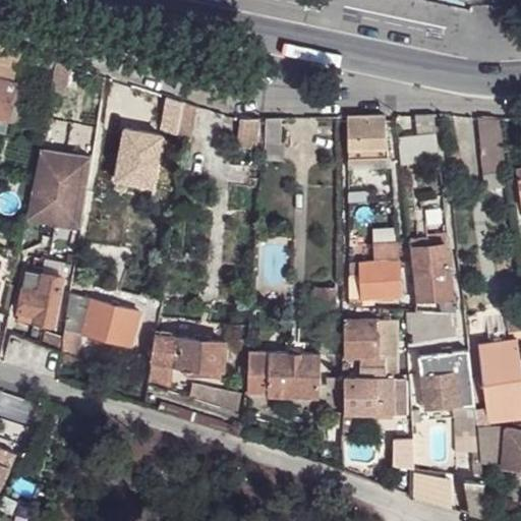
[(0,44),(0,76),(15,80),(23,48),(1,41),(0,44)]
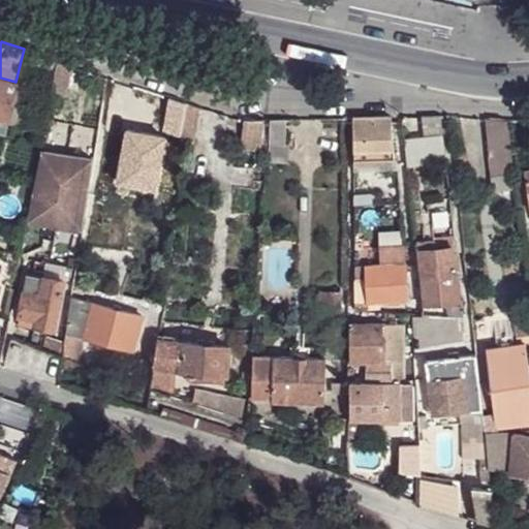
[(40,55),(35,86),(54,91),(55,86),(59,60),(40,55)]
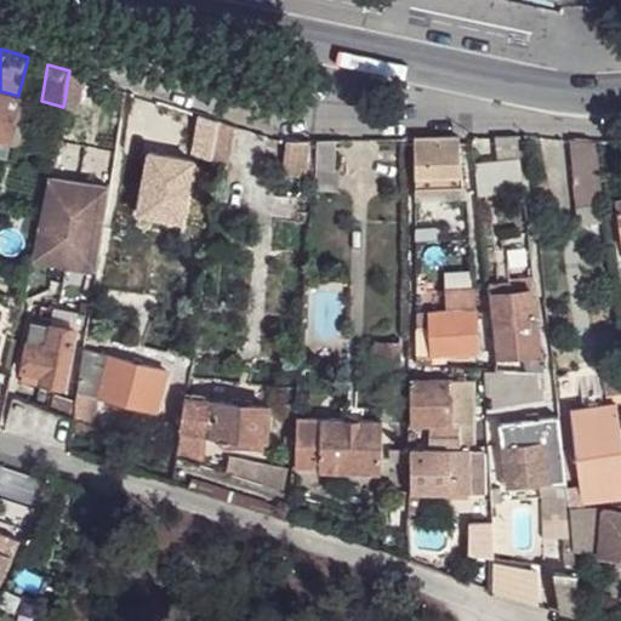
[(87,77),(69,70),(64,101),(83,103),(87,77)]
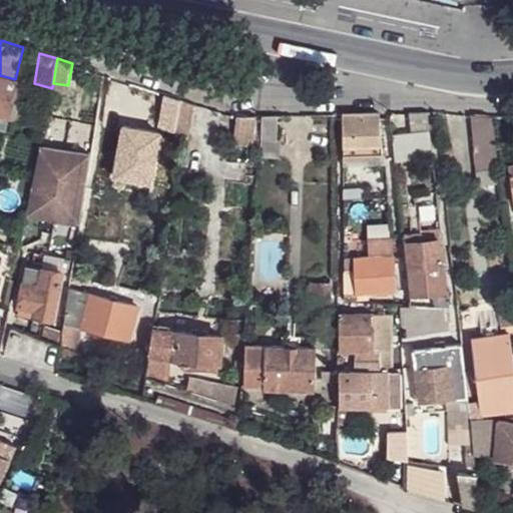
[(0,114),(11,116),(19,81),(15,79),(0,75),(0,114)]
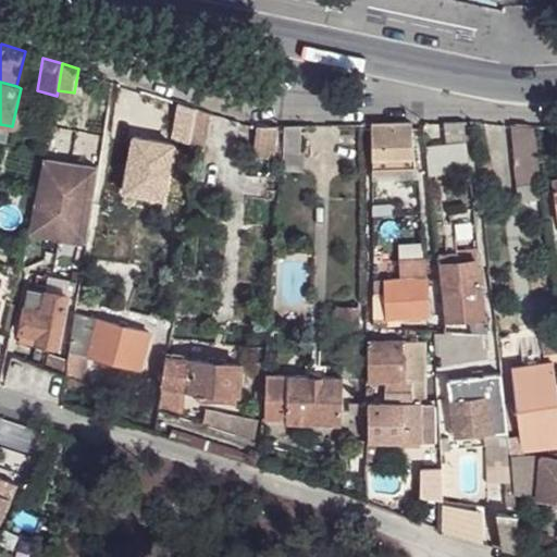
[(12,126),(26,132),(37,90),(21,88),(12,126)]
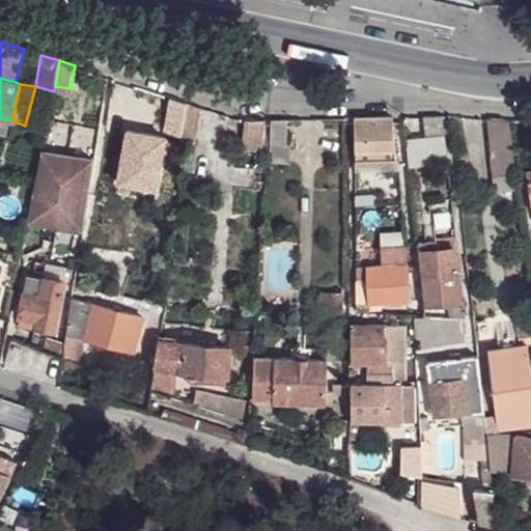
[(166,133),(189,137),(190,132),(194,105),(189,103),(172,98),(166,133)]
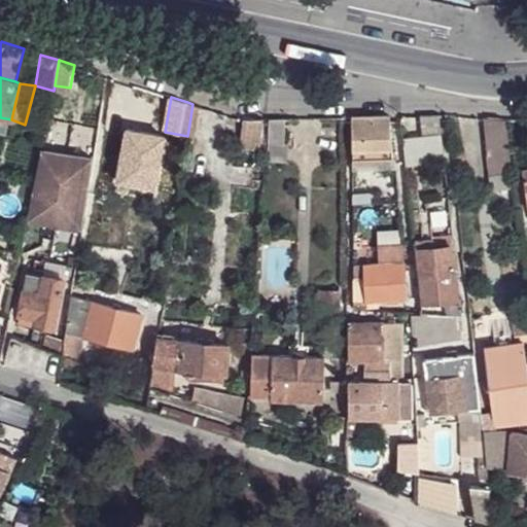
[(194,105),(188,131),(187,136),(187,137),(197,139),(204,107),(194,105)]
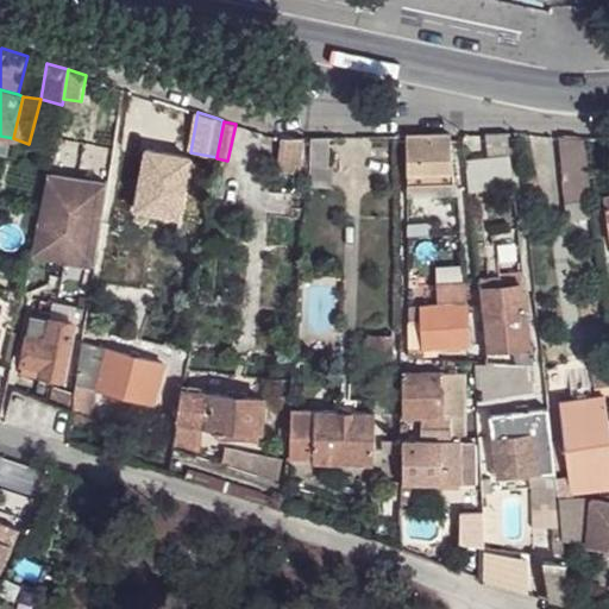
[(408,136),(408,186),(454,184),(451,135),(408,136)]
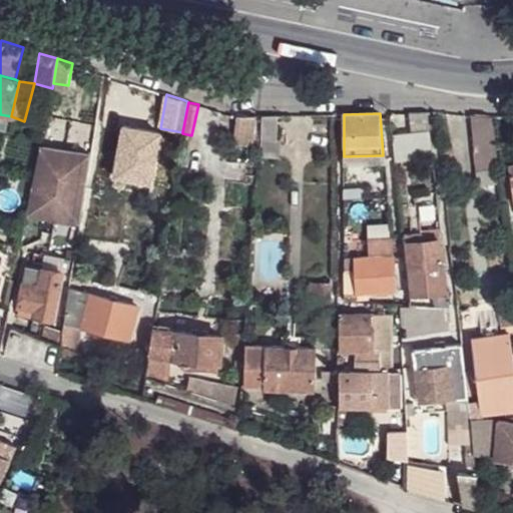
[(0,114),(0,128),(11,131),(13,122),(26,124),(27,123),(24,121),(11,116),(0,114)]
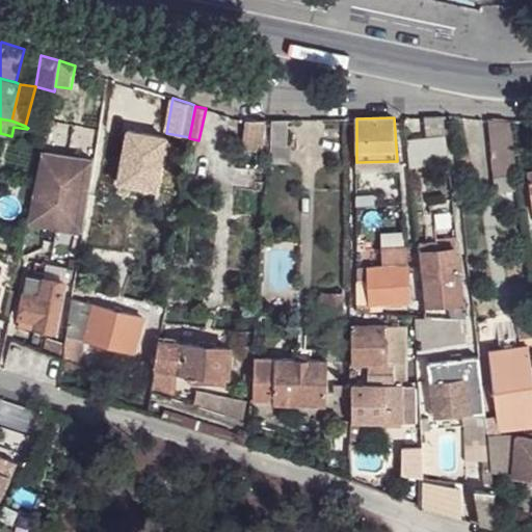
[(415,118),(405,118),(406,131),(416,130),(415,118)]
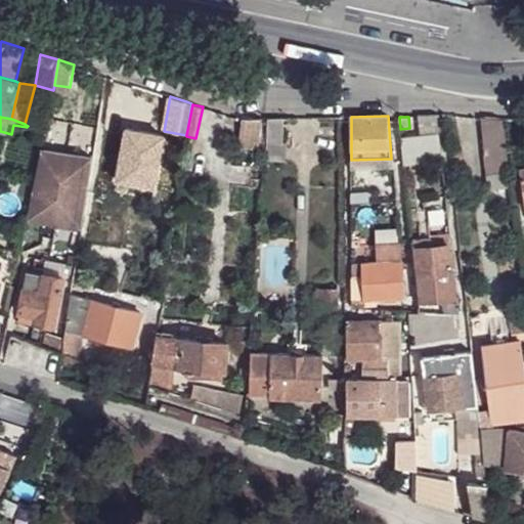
[(239,145),(258,148),(262,118),(243,118),(239,145)]
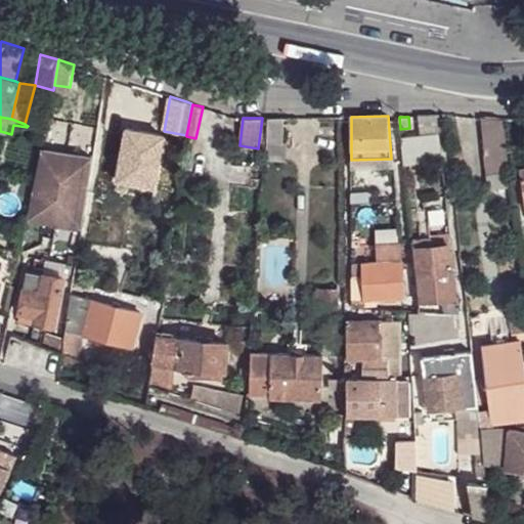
[(267,143),(284,144),(284,142),(286,118),(269,118),(267,143)]
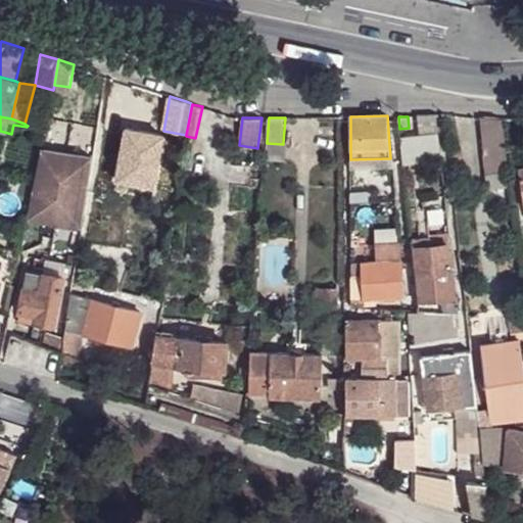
[(482,117),(486,175),(511,172),(507,144),(504,119),(482,117)]
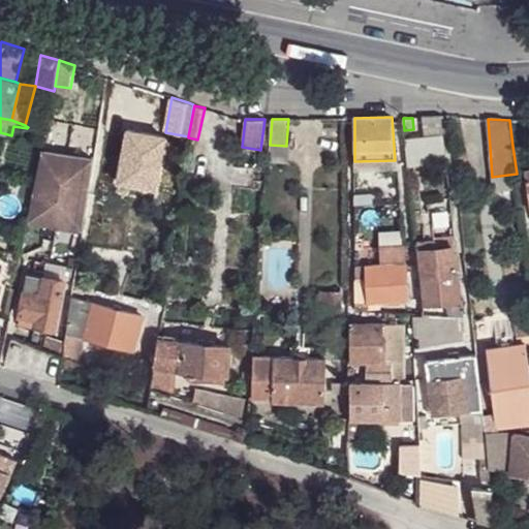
[(444,134),(405,138),(408,168),(447,164),(444,134)]
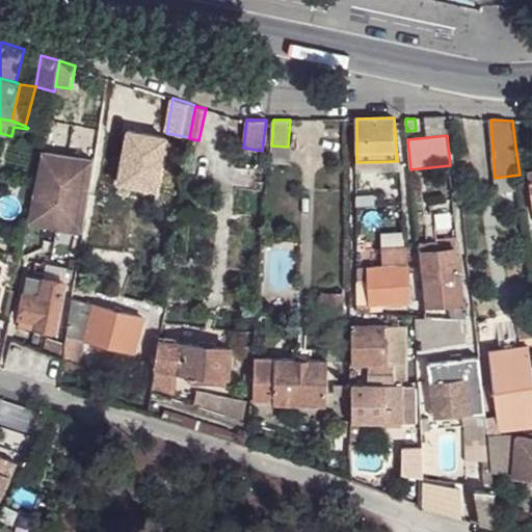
[(288,147),(271,145),(270,163),(291,165),(293,145),(288,144),(288,147)]
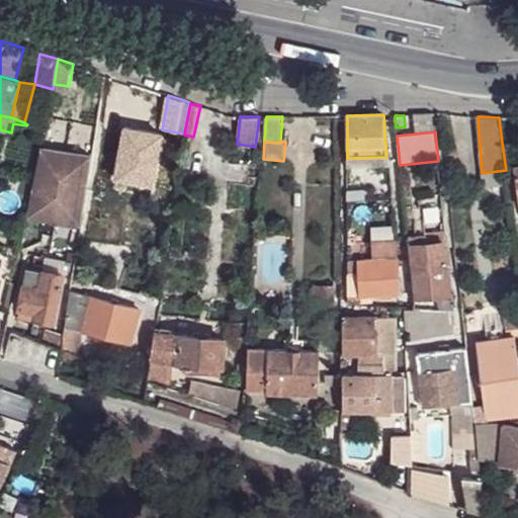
[(92,156),(45,149),(30,219),(82,227),(92,156)]
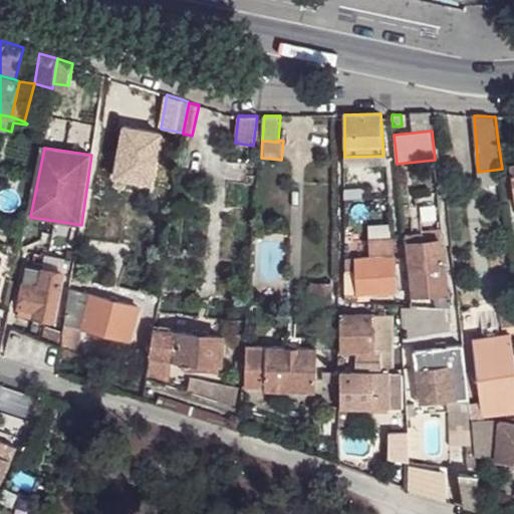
[(344,157),(344,172),(358,172),(357,157),(344,157)]
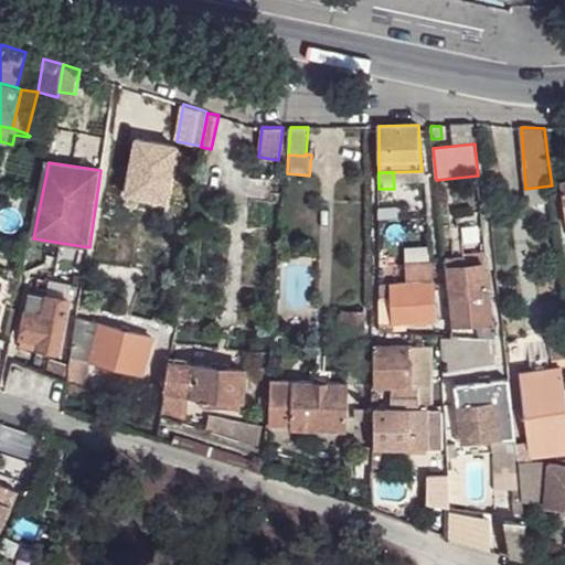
[(552,185),(525,189),(528,206),(548,202),(551,220),(557,219),(552,185)]
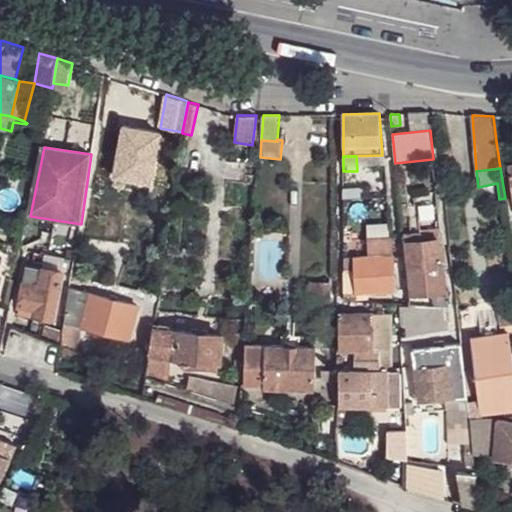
[(343,190),(343,199),(361,198),(361,189),(343,190)]
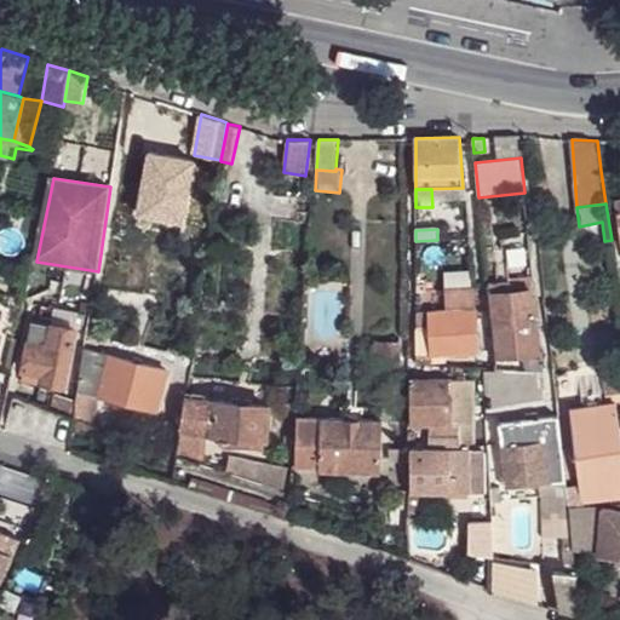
[(541,352),(533,277),(509,279),(510,294),(488,297),(495,357),(522,355),(541,352)]
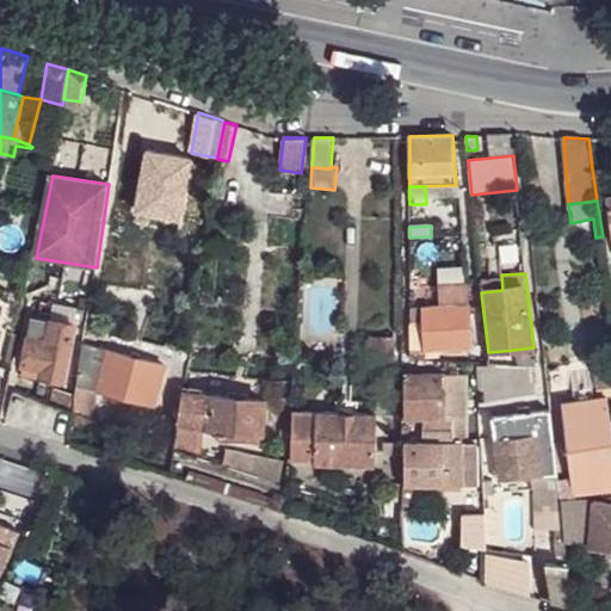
[(503,290),(501,275),(480,276),(481,292),(503,290)]
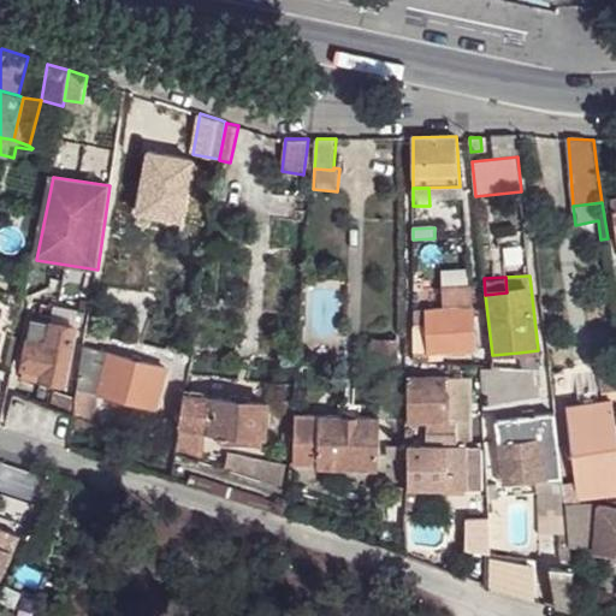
[(445,312),(475,311),(475,286),(445,288),(445,312)]
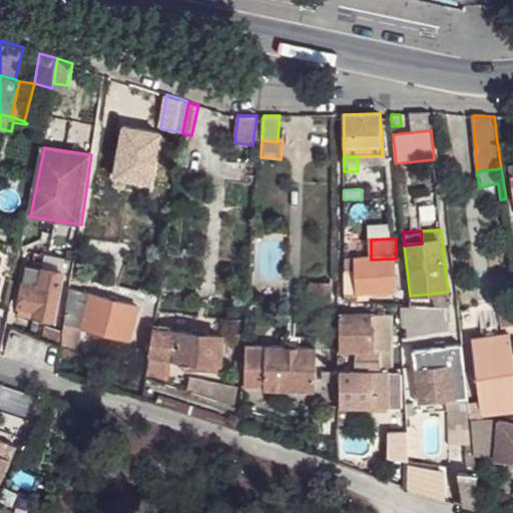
[(45,252),(43,269),(63,273),(66,257),(45,252)]
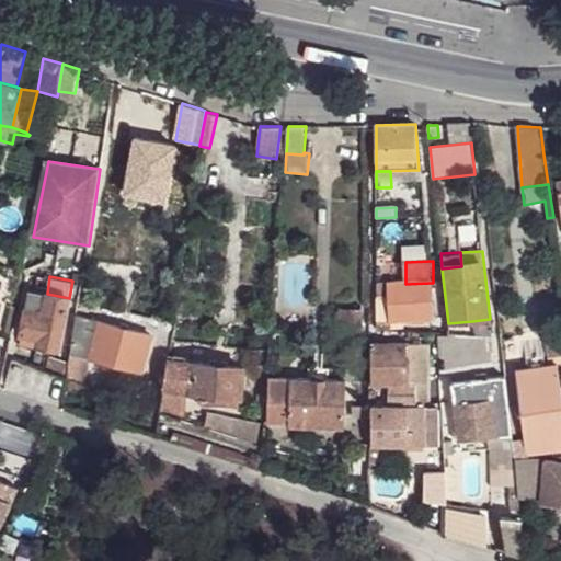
[(405,284),(389,284),(389,296),(389,320),(390,320),(403,319),(410,319),(426,318),(434,317),(434,316),(434,302),(433,283),(405,284)]
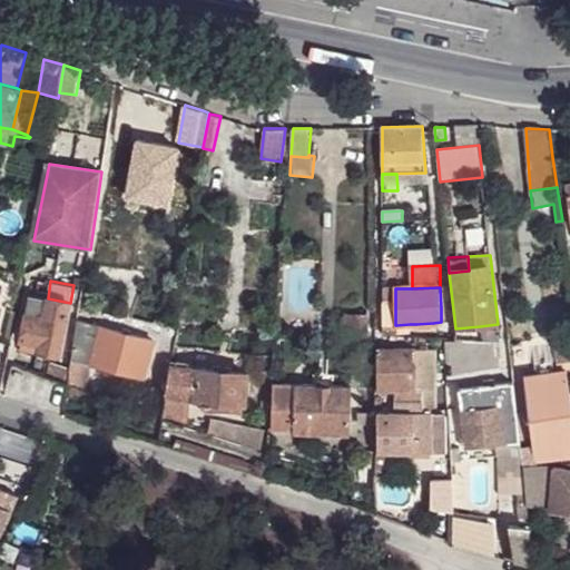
[(31,295),(23,341),(25,341),(22,352),(39,355),(39,351),(62,355),(71,303),(70,303),(48,298),(31,295)]
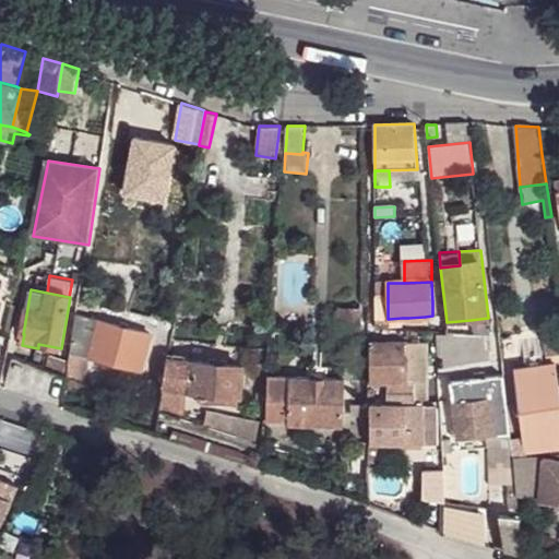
[(388,295),(376,296),(376,329),(389,330),(388,319),(388,295)]
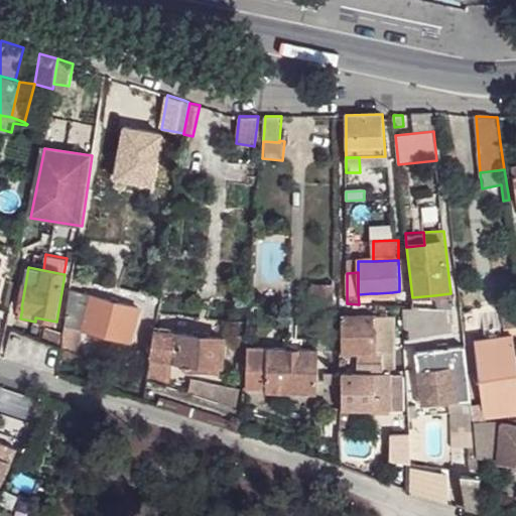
[(335,284),(312,283),(311,306),(334,307),(335,284)]
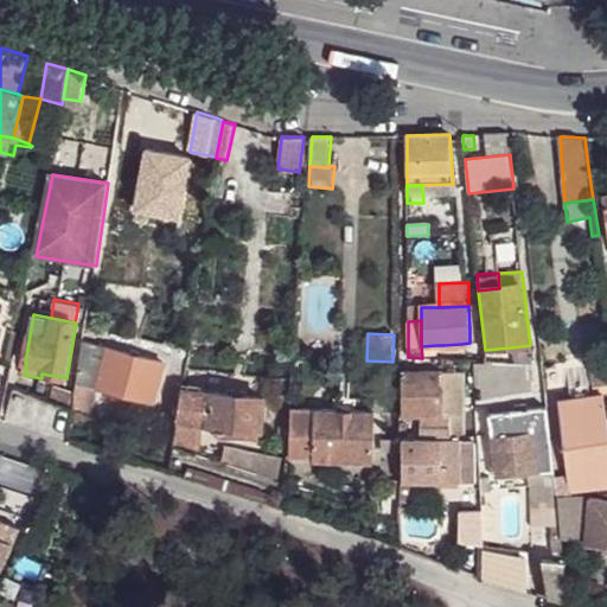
[(80,382),(98,387),(108,346),(85,340),(80,382)]
